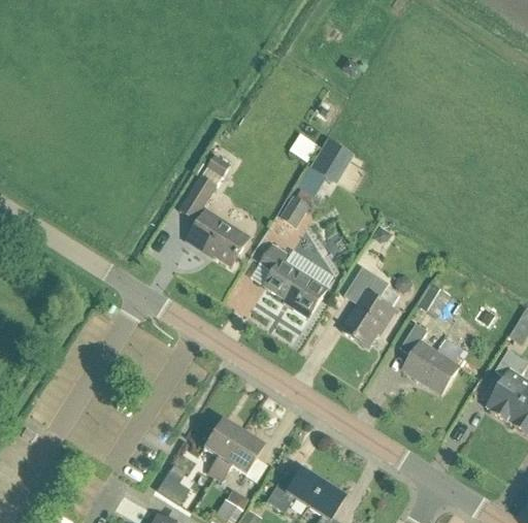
[(310,167),(336,183),(354,154),(328,138),(310,167)]
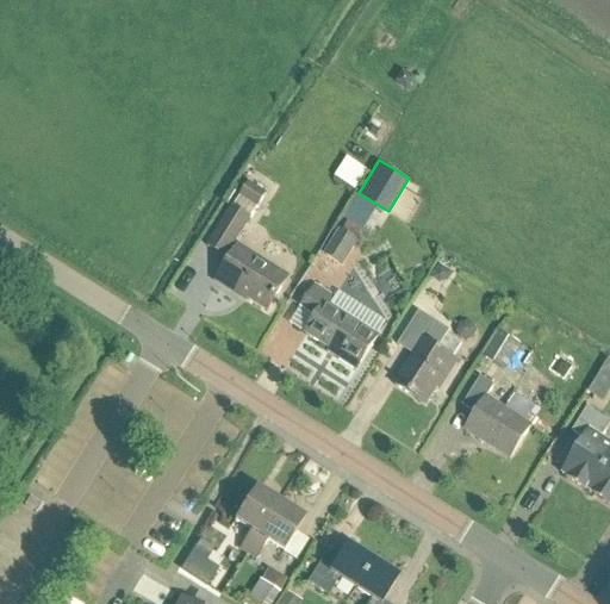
[(260,205),(268,191),(250,180),(242,193),(259,204),(260,205)]
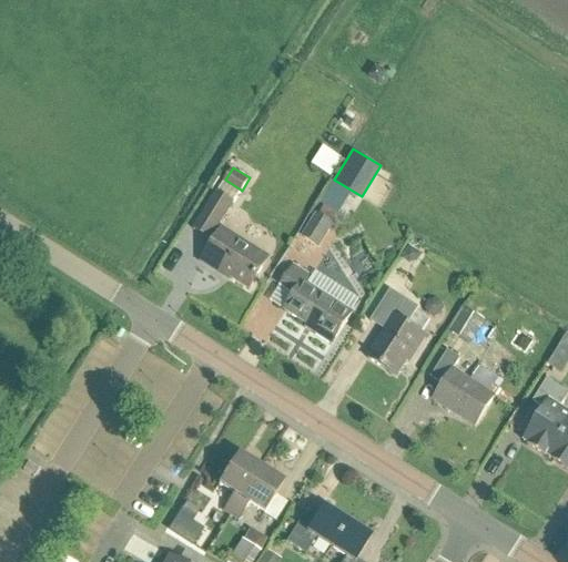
[(224,180),(217,190),(234,200),(241,190),(225,180),(224,180)]
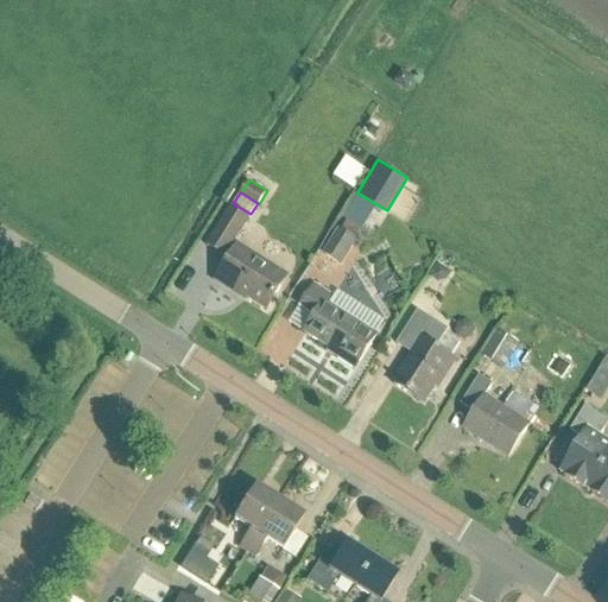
[(273,291),(285,273),(234,240),(251,214),(233,203),(207,244),(228,258),(215,278),(239,293),(241,290),(267,308),(277,293),(273,291)]
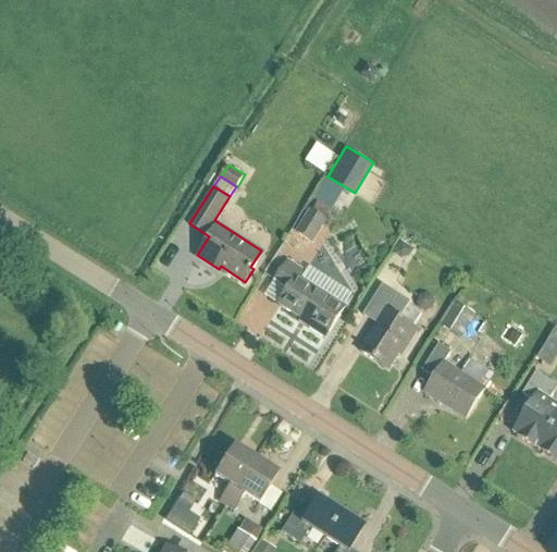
[(316,200),(310,208),(324,217),(329,209),(316,200)]
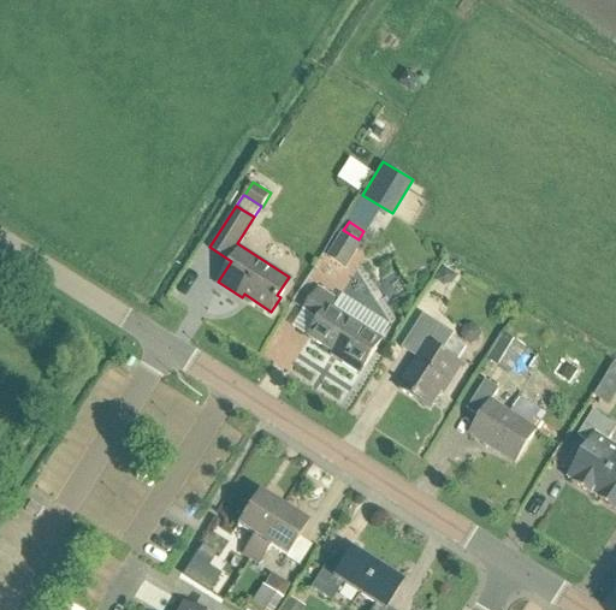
[(302,273),(330,242),(312,226),(284,258),(302,273)]
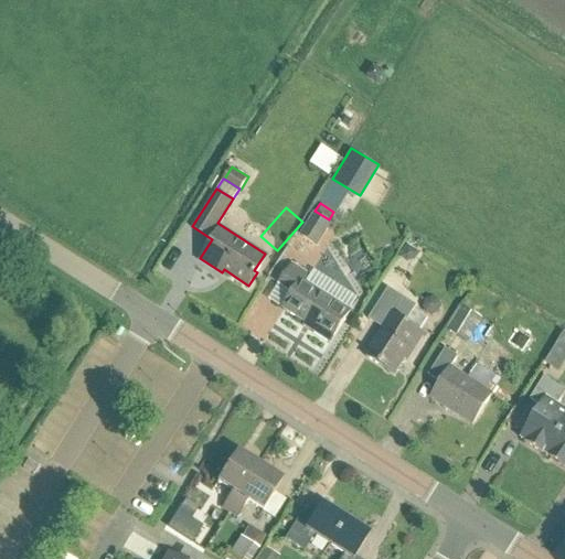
[(317,244),(331,221),(329,219),(315,211),(301,234),(317,244)]
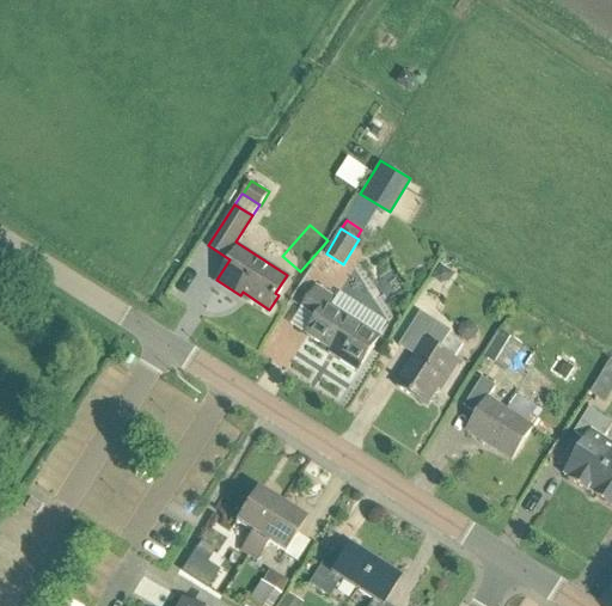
[(441,261),(432,276),(439,280),(450,276),(454,269),(441,261)]
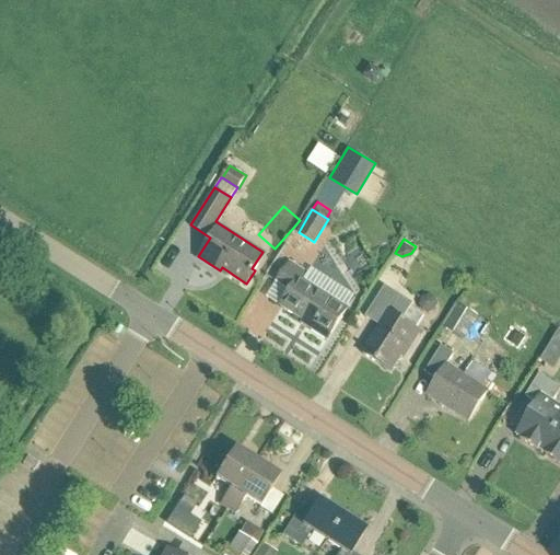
[(327,338),(348,305),(304,278),(308,270),(291,258),(277,280),(291,289),(281,305),(312,325),(311,328),(327,338)]
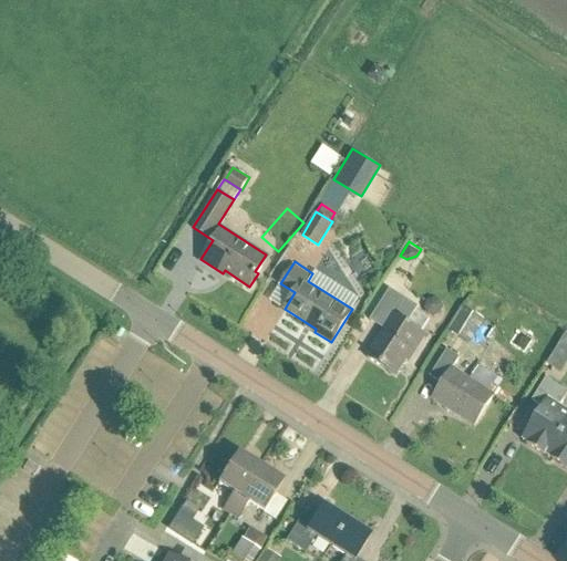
[(409,361),(425,333),(421,330),(429,318),(415,309),(419,305),(390,287),(370,319),(385,328),(368,355),(395,374),(405,359),(409,361)]
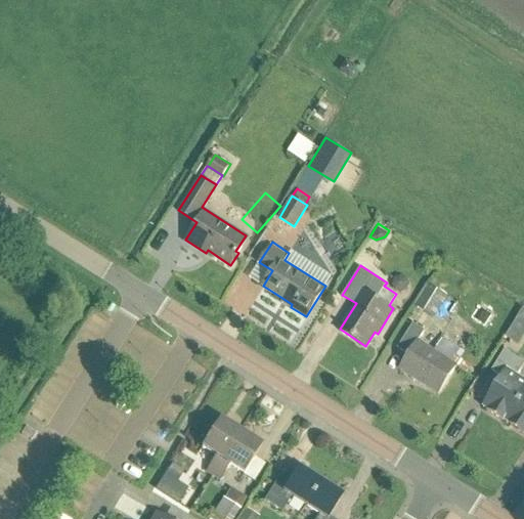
[(436,315),(449,295),(428,282),(416,303),(436,315)]
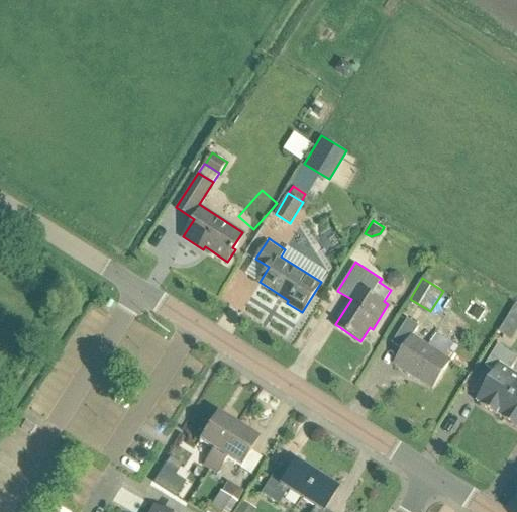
[(450,360),(428,345),(413,335),(419,325),(408,318),(393,342),(403,349),(395,363),(433,387),(450,360)]
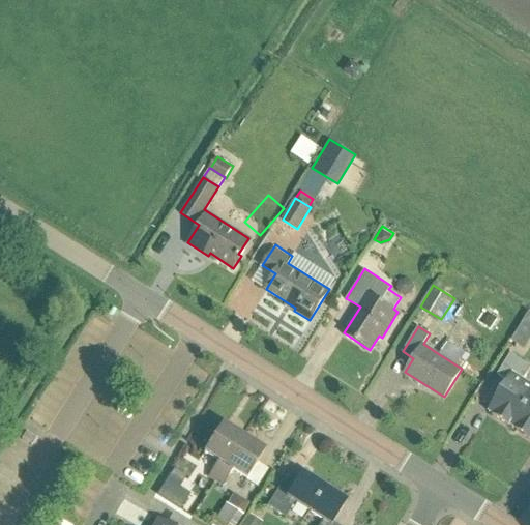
[(529,341),(529,331),(522,326),(513,341),(525,348),(529,341)]
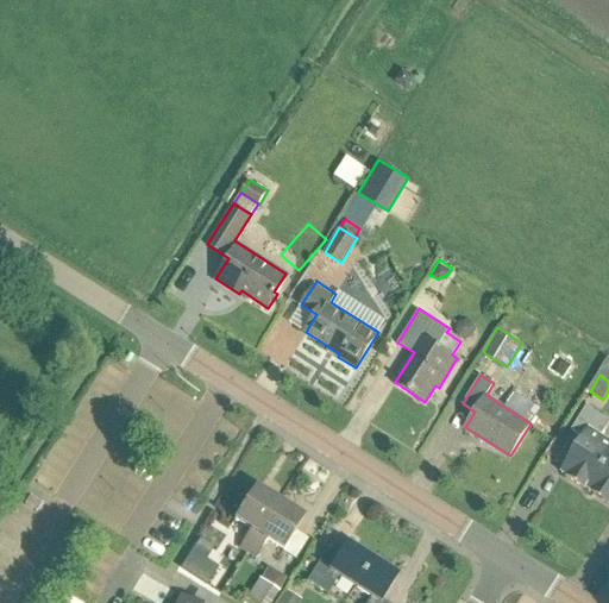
[(590,489),(608,457),(608,439),(601,434),(608,421),(608,418),(586,404),(571,428),(583,435),(560,471),(590,489)]
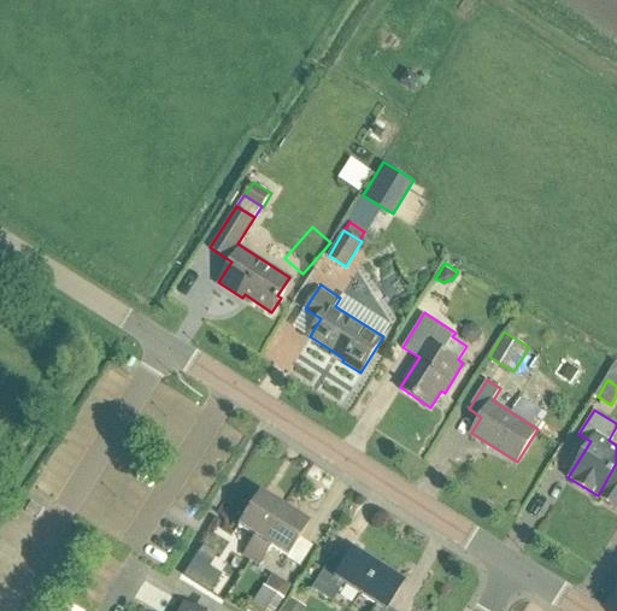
[(616,463),(598,495),(616,507),(616,463)]
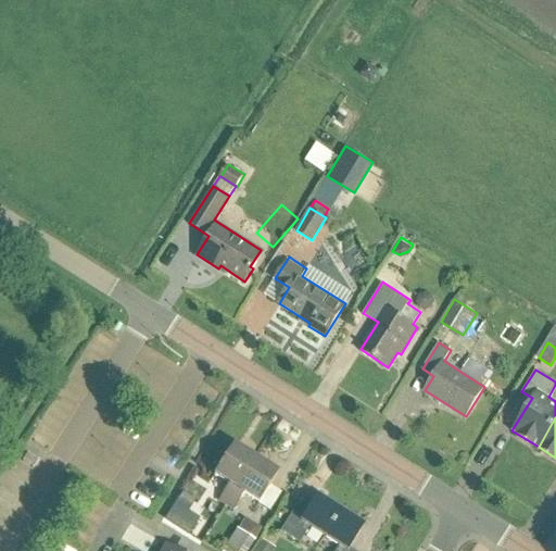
[(225,503),(254,455),(232,441),(212,473),(227,481),(217,498),(225,503)]
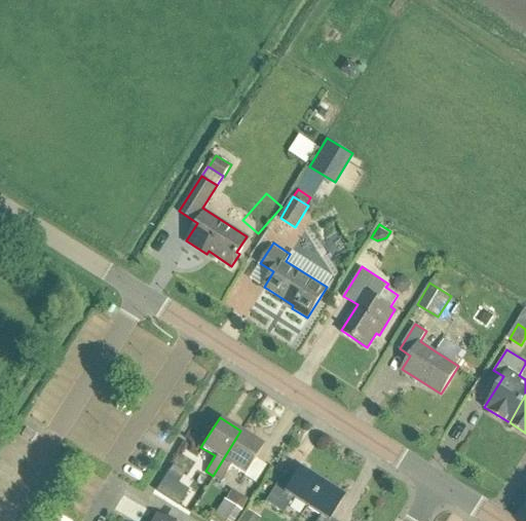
[(240,431),(213,476),(220,480),(229,464),(243,474),(262,445),(240,431)]
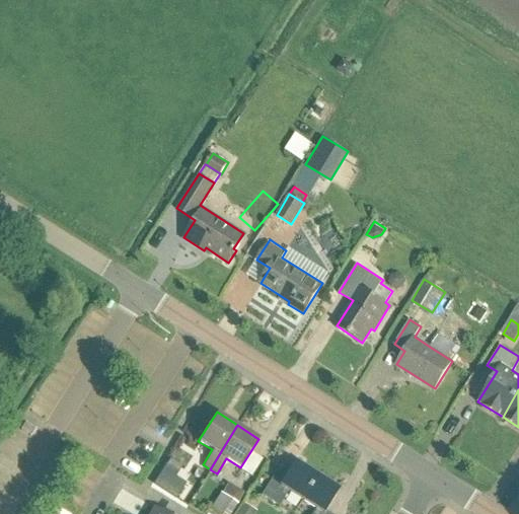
[(251,474),(264,456),(252,449),(240,467),(251,474)]
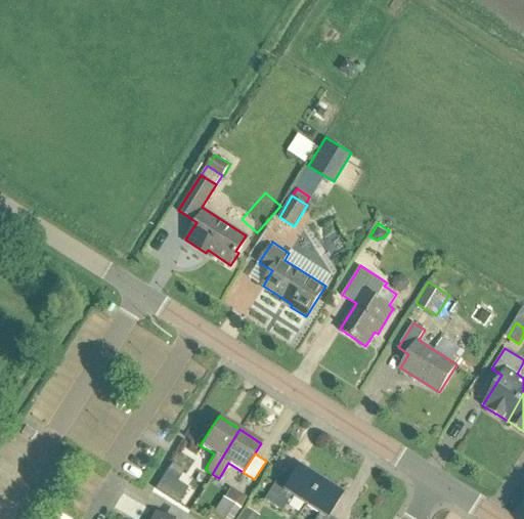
[(304,504),(319,480),(297,466),(282,487),(274,481),(263,499),(280,510),(290,495),(304,504)]
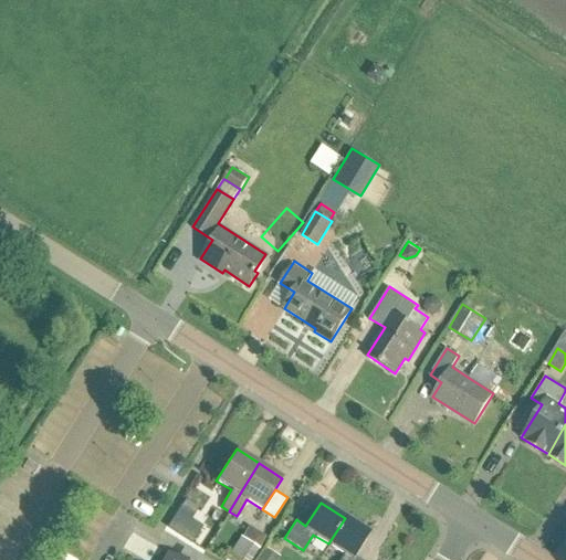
[(202,520),(194,515),(182,508),(173,524),(196,537),(205,521),(202,520)]
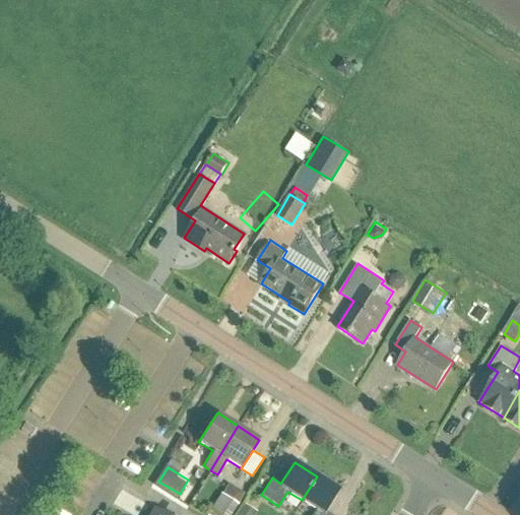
[(317,476),(302,500),(315,509),(311,514),(331,514),(325,511),(339,490),(317,476)]
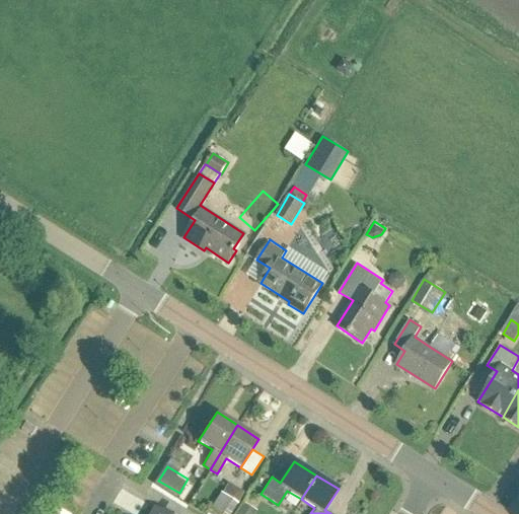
[(228,513),(243,491),(229,481),(222,492),(221,490),(205,513),(228,513)]
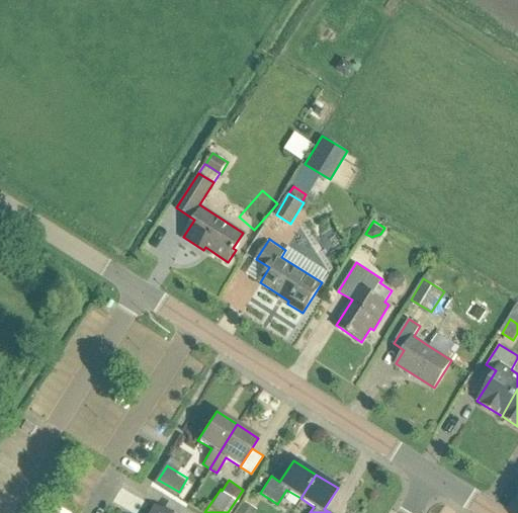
[(242,500),(233,512),(249,512),(253,507),(242,500)]
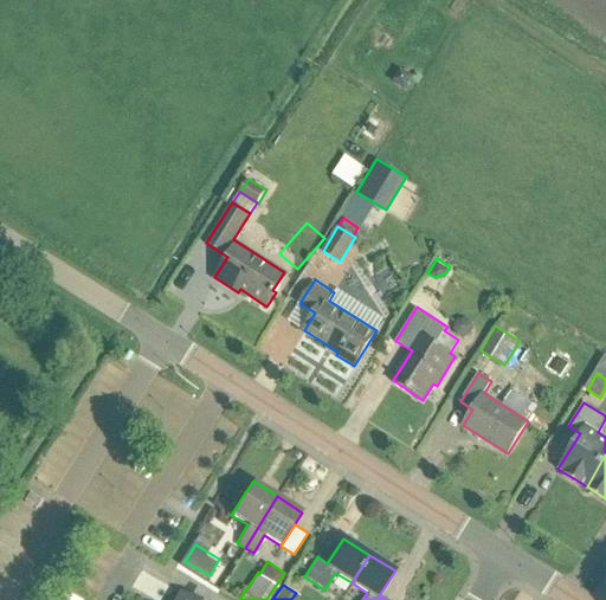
[(173,599),(197,599),(179,589),(173,599)]
